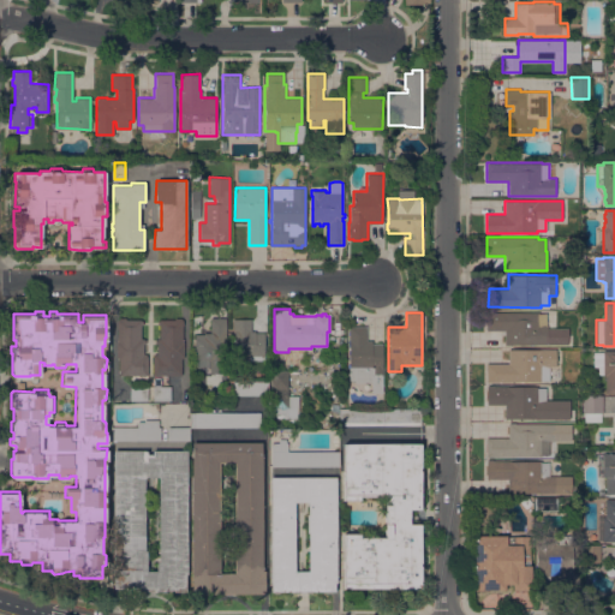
[(538,314),(547,314),(547,326),(548,326),(548,328),(567,328),(567,344),(512,344),(512,345),(505,345),(505,330),(485,330),(485,312),(538,312),(538,314)]
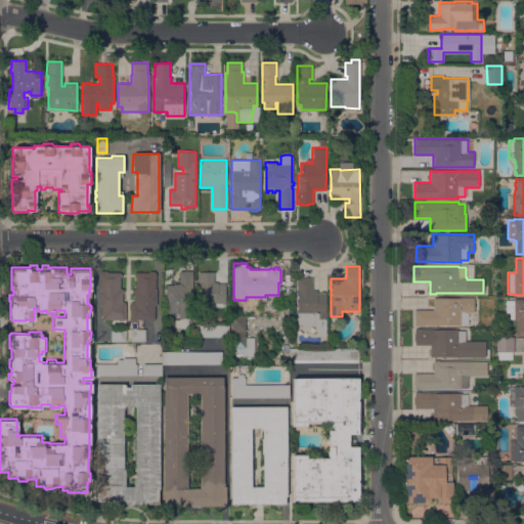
[(101,305),(100,305),(99,305),(99,290),(100,290),(100,276),(99,276),(99,273),(100,273),(100,272),(101,272),(101,271),(107,270),(107,272),(120,272),(120,273),(121,273),(122,276),(120,276),(120,289),(122,289),(122,290),(124,290),(124,293),(122,293),(122,302),(125,302),(125,303),(126,303),(126,319),(124,319),(124,320),(120,320),(120,319),(101,319),(101,305)]
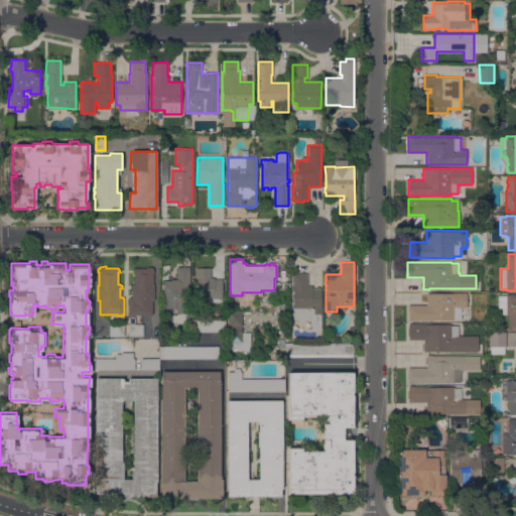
[(134,314),(134,315),(130,315),(130,314),(128,314),(128,298),(129,298),(129,296),(131,296),(132,288),(130,288),(130,285),(131,285),(131,284),(133,284),(134,272),(132,272),(132,269),(134,269),(134,268),(146,268),(146,266),(152,267),(152,268),(153,268),(153,269),(154,269),(154,272),(153,272),(153,286),(154,286),(154,299),(153,299),(153,300),(152,300),(152,314),(134,314)]
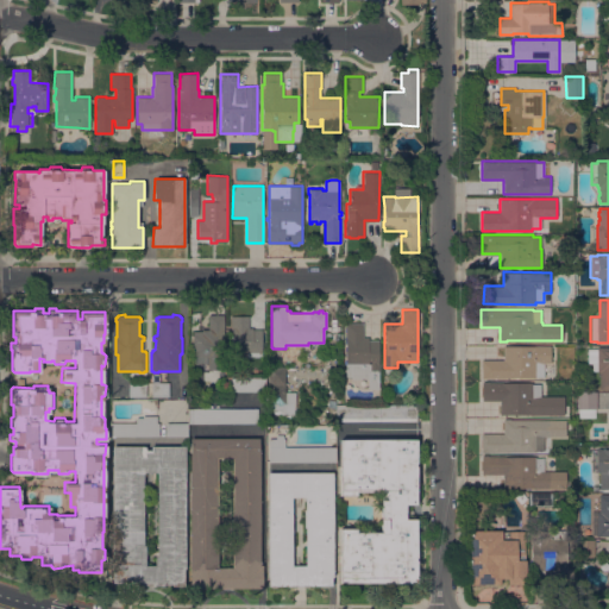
[(193,331),(201,331),(201,330),(208,330),(208,315),(224,315),(224,369),(207,369),(207,363),(193,363),(193,331)]
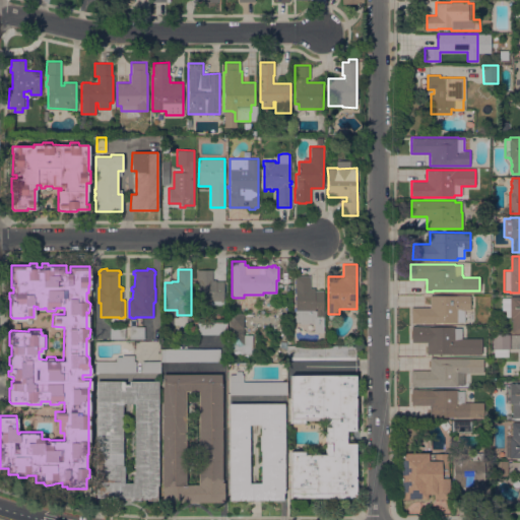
[(212,269),(212,279),(215,279),(215,281),(223,281),(223,284),(225,284),(225,288),(223,288),(223,315),(214,315),(214,304),(208,304),(208,314),(197,314),(197,299),(198,299),(198,280),(197,280),(197,269),(212,269)]
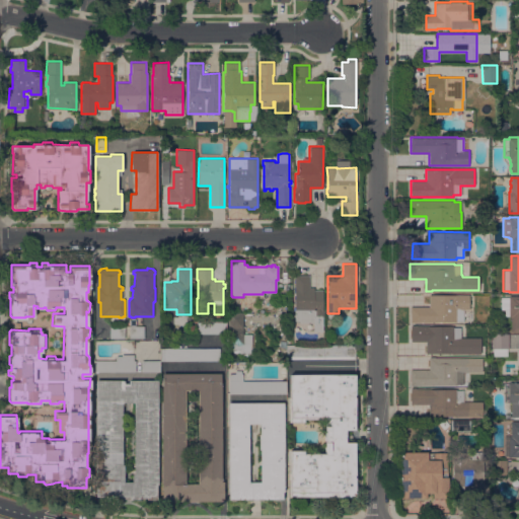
[(294,275),(309,275),(309,287),(314,287),(314,290),(322,289),(323,330),(313,330),(313,322),(300,322),(300,320),(295,320),(294,275)]
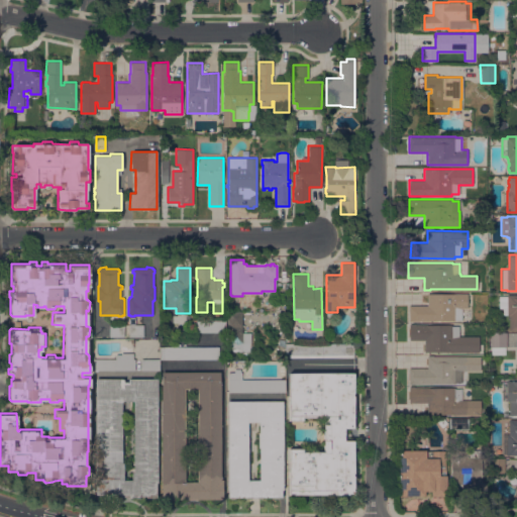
[(427,305),(427,293),(468,293),(468,308),(461,308),(461,319),(454,319),(454,321),(408,321),(408,305),(427,305)]
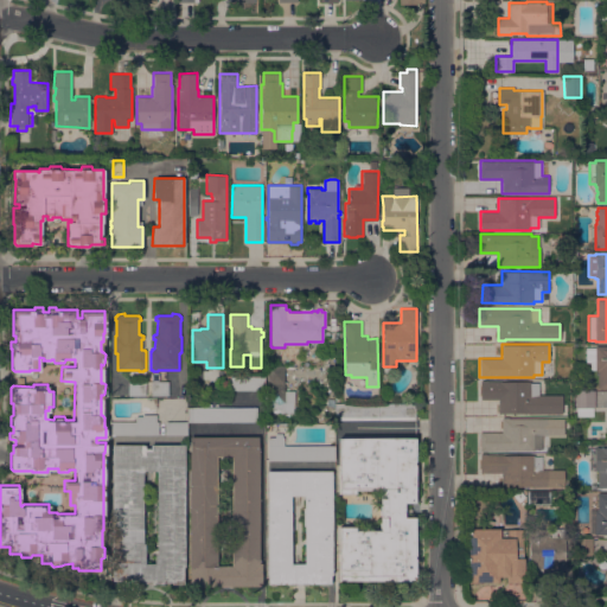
[(606,346),(606,388),(598,388),(598,371),(595,371),(595,369),(590,369),(590,362),(586,362),(586,347),(595,347),(595,346),(606,346)]
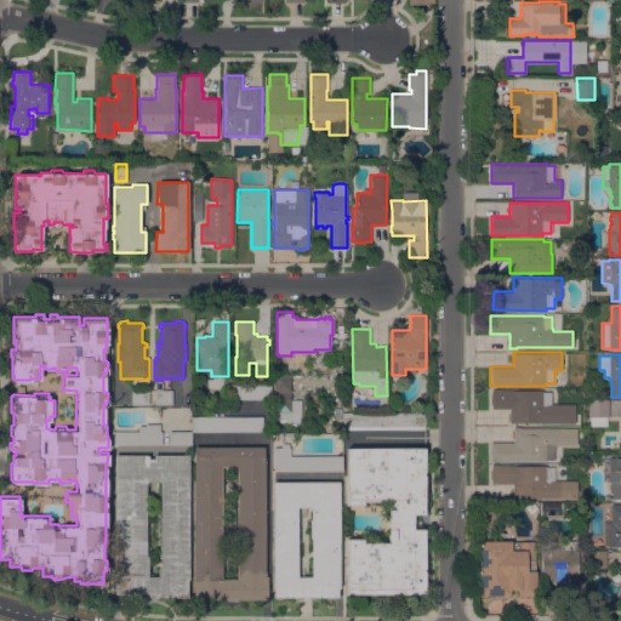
[(290,374),(291,399),(301,399),(301,411),(300,411),(300,421),(286,421),(286,422),(279,422),(279,417),(274,417),(274,411),(273,411),(273,374),(290,374)]
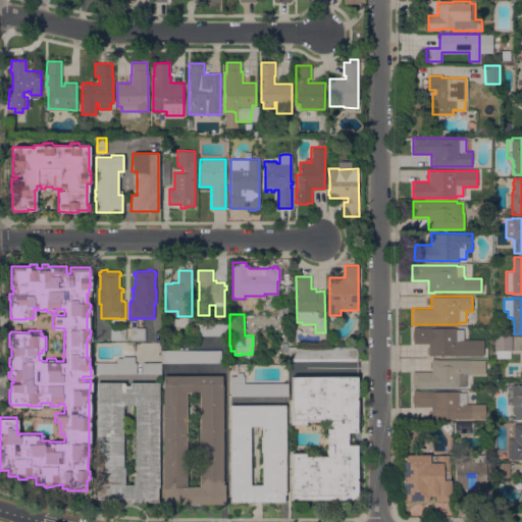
[(227,322),(227,335),(195,335),(195,322),(227,322)]
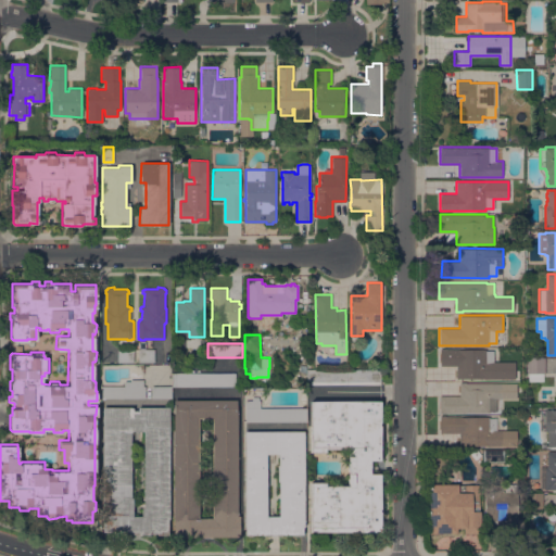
[(134,363),(117,363),(117,349),(133,349),(134,363)]
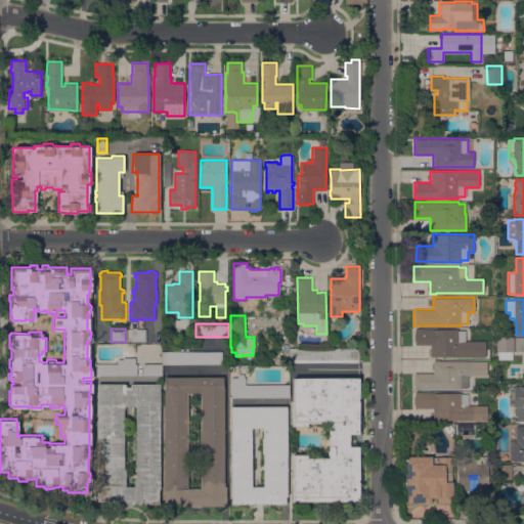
[(145,329),(145,342),(130,341),(130,329),(145,329)]
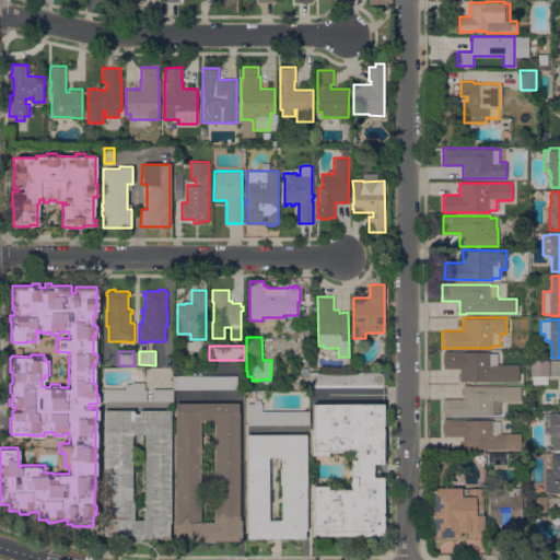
[(489,351),(489,353),(497,353),(497,364),(518,364),(518,382),(459,381),(459,369),(443,369),(443,351),(489,351)]
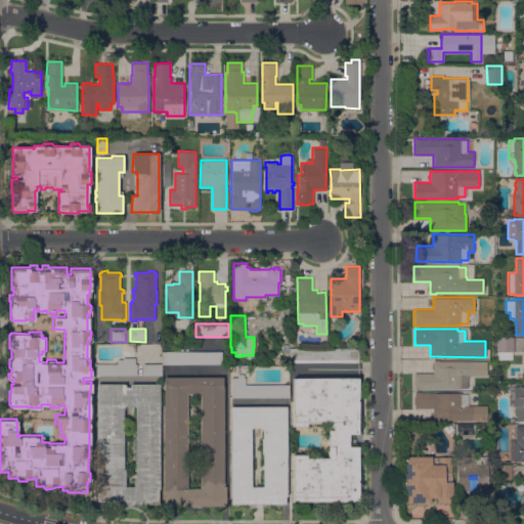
[(496,338),(513,338),(513,351),(512,351),(512,359),(497,359),(497,352),(496,352),(496,338)]
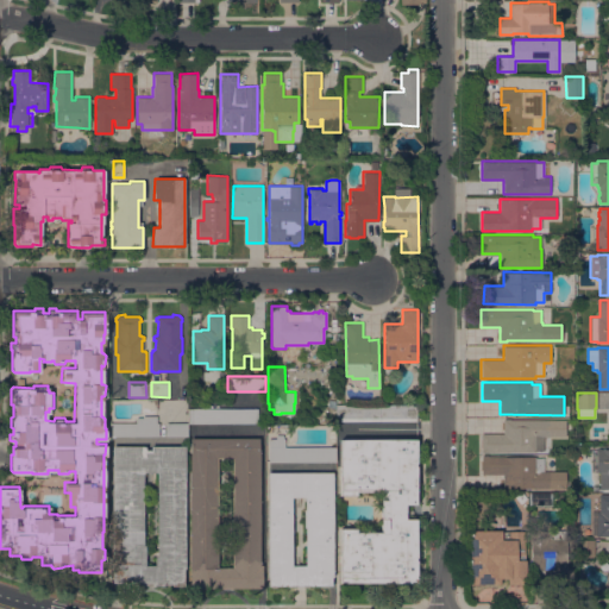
[(336,418),(327,419),(327,405),(336,405),(416,405),(416,420),(336,421),(336,418)]
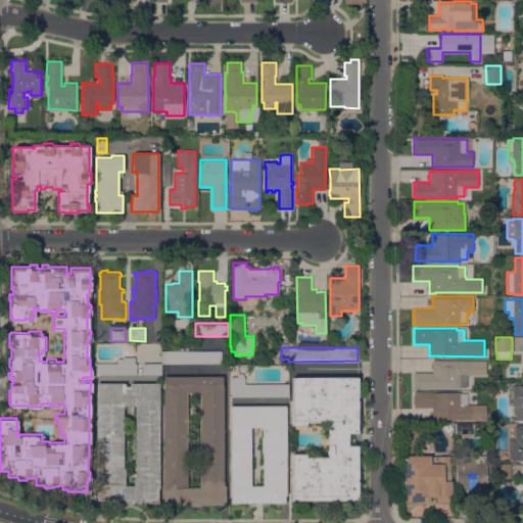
[(221,350),(221,363),(161,363),(161,350),(221,350)]
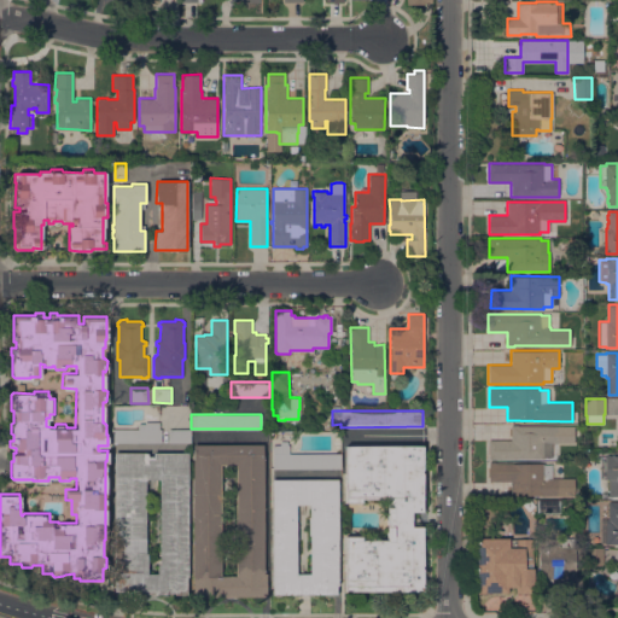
[(111,442),(111,429),(138,429),(138,424),(145,424),(145,421),(158,421),(158,429),(161,429),(161,442),(111,442)]
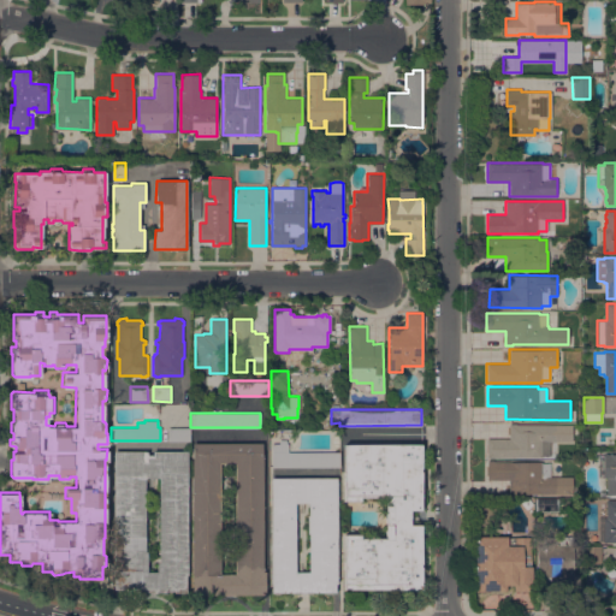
[(572,425),(572,442),(550,440),(550,455),(543,455),(543,457),(486,457),(486,438),(509,438),(509,424),(516,424),(572,425)]
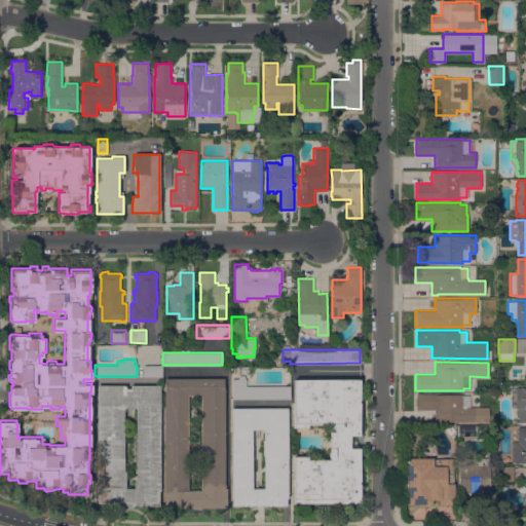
[(161,365),(161,376),(144,376),(144,365),(161,365)]
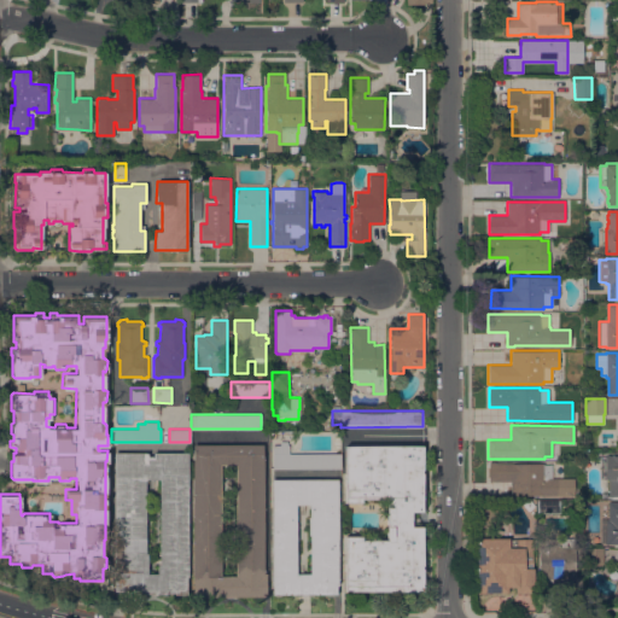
[(193,596),(193,444),(263,444),(264,573),(267,573),(267,596),(193,596)]
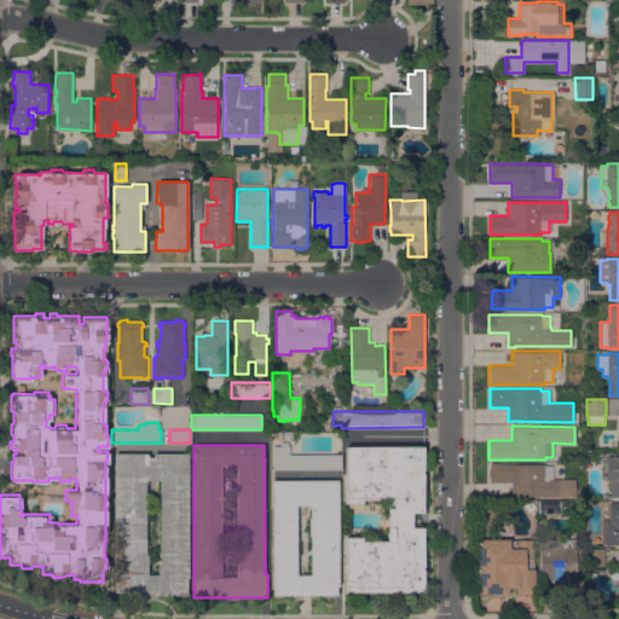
[(273,445),(289,445),(289,453),(341,453),(341,469),(273,469),(273,445)]
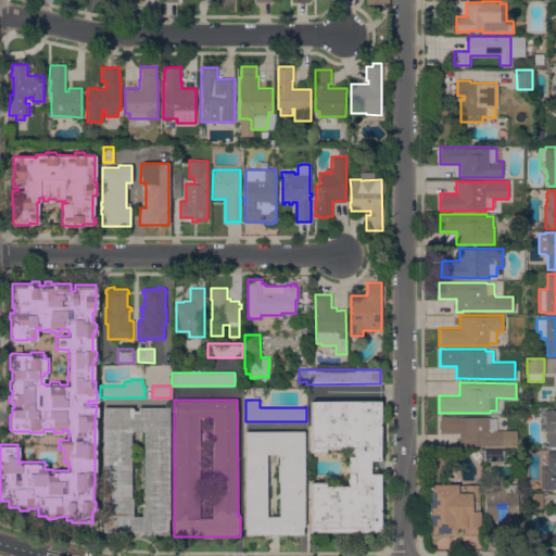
[(380,401),(380,460),(370,460),(370,474),(380,474),(380,530),(375,530),(375,532),(316,532),(316,530),(311,530),(311,482),(326,482),(326,485),(349,485),(348,449),(325,449),(325,452),(311,452),(311,401),(380,401)]
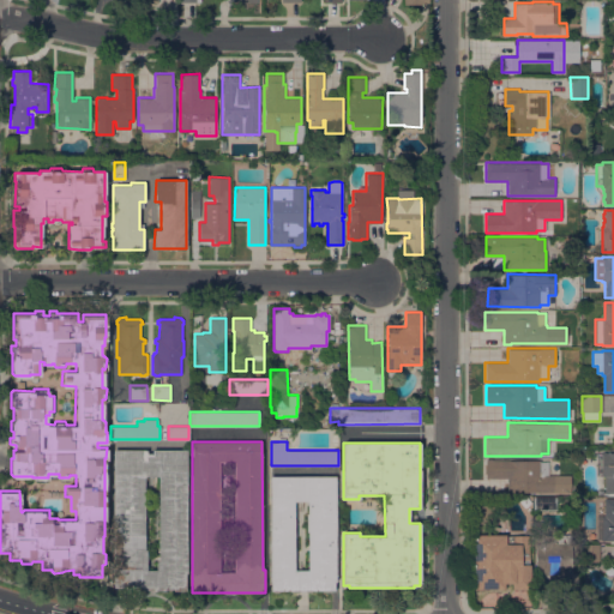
[(113,588),(113,450),(146,450),(146,453),(152,453),(152,450),(187,450),(187,573),(186,573),(186,590),(174,590),(174,589),(167,589),(167,593),(113,588)]
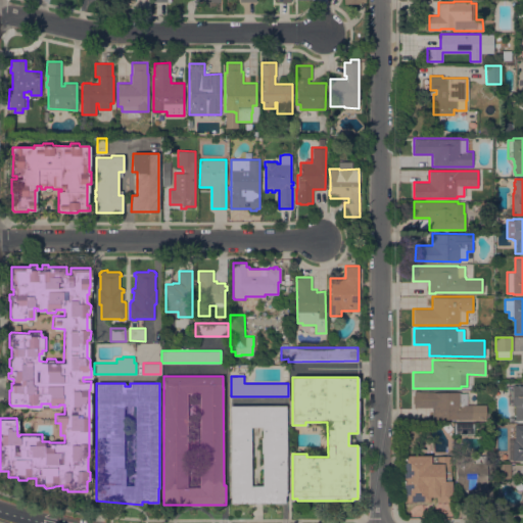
[(508,385),(522,385),(522,420),(515,420),(515,407),(513,407),(513,405),(508,405),(508,385)]
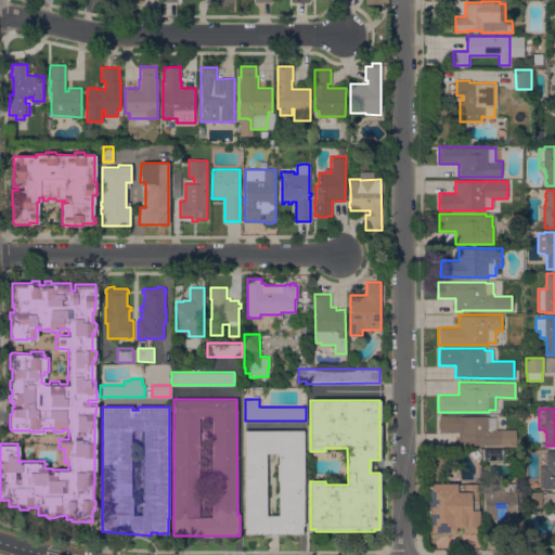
[(444,415),(488,416),(495,416),(495,429),(515,429),(515,446),(459,444),(459,433),(439,433),(439,415),(444,415)]
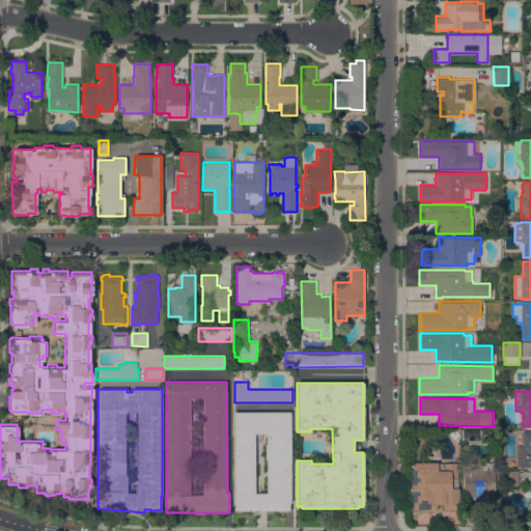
[(234,511),(234,503),(233,503),(232,412),(290,412),(290,503),(289,503),(289,510),(234,511)]
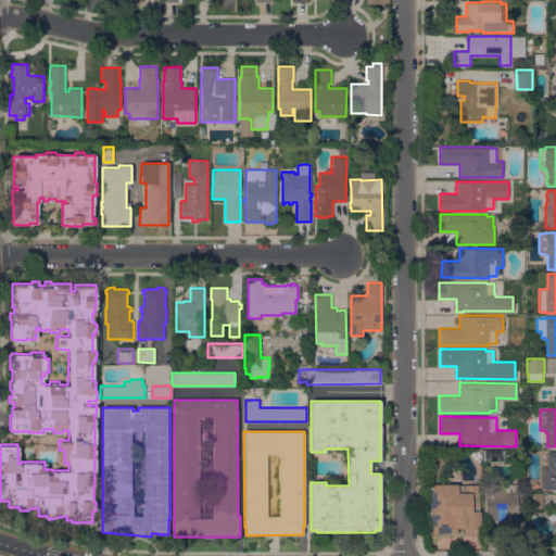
[(482,462),(482,450),(504,450),(504,462),(482,462)]
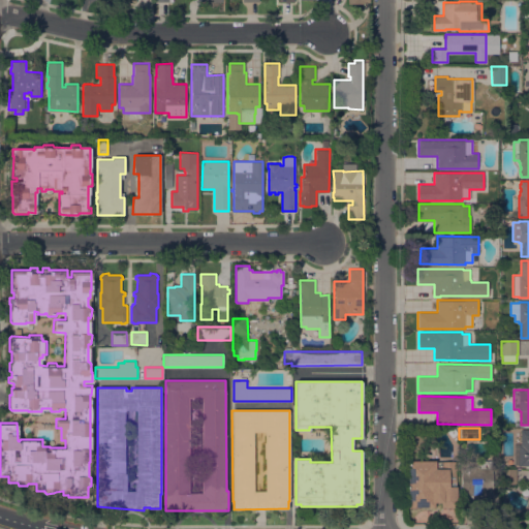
[(528,430),(528,465),(514,465),(514,444),(521,444),(521,430),(528,430)]
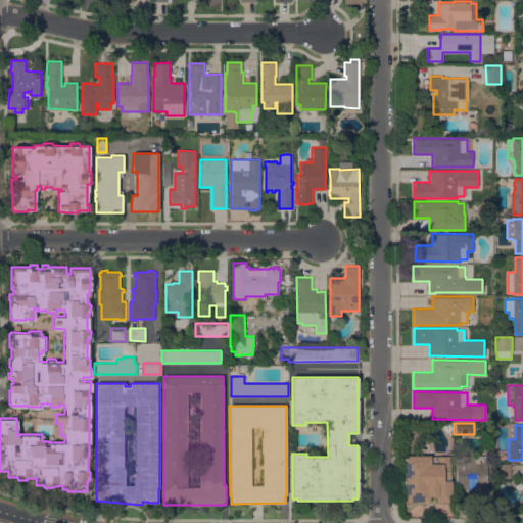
[(402,456),(452,456),(452,466),(449,466),(449,481),(452,481),(452,502),(435,502),(435,497),(429,497),(429,502),(403,502),(402,456)]
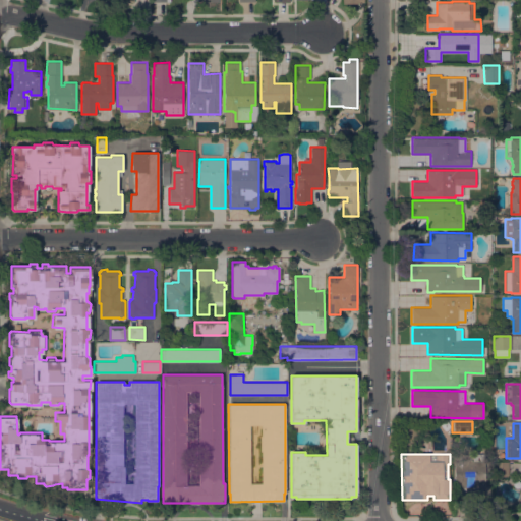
[(454,487),(454,455),(469,455),(469,454),(486,454),(485,485),(490,485),(490,501),(475,501),(475,487),(454,487)]
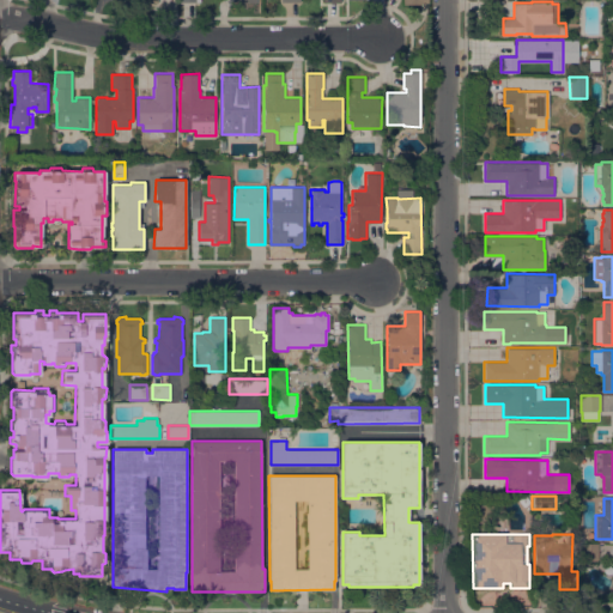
[(598,562),(580,562),(580,544),(598,544),(598,562)]
